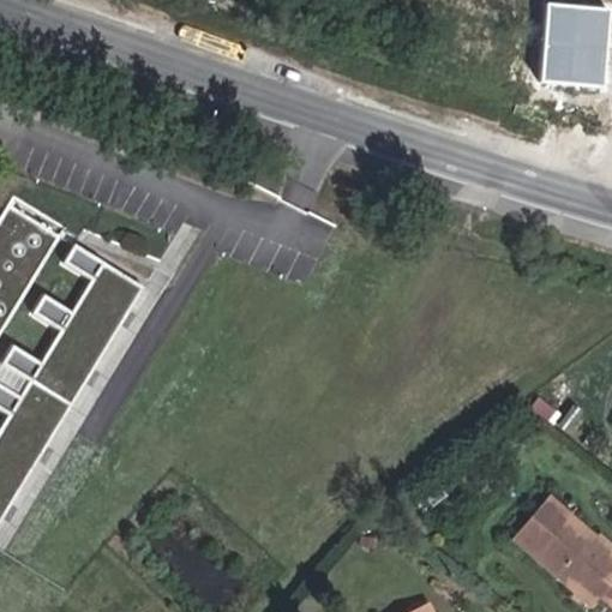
[(609,9),(549,4),(544,79),(604,84),(609,9)]
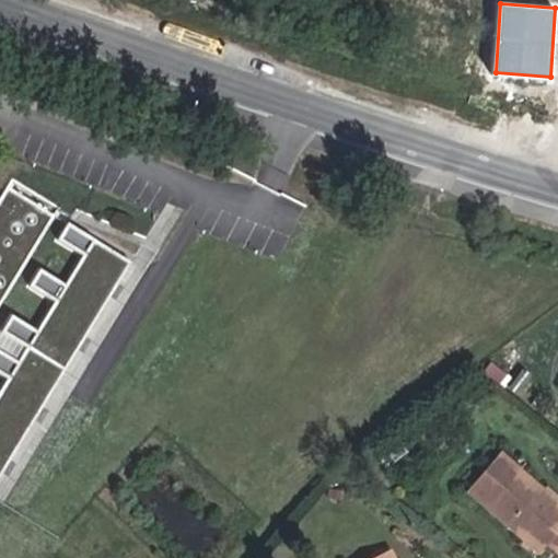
[(0,300),(54,213),(6,184),(0,193),(0,300)]
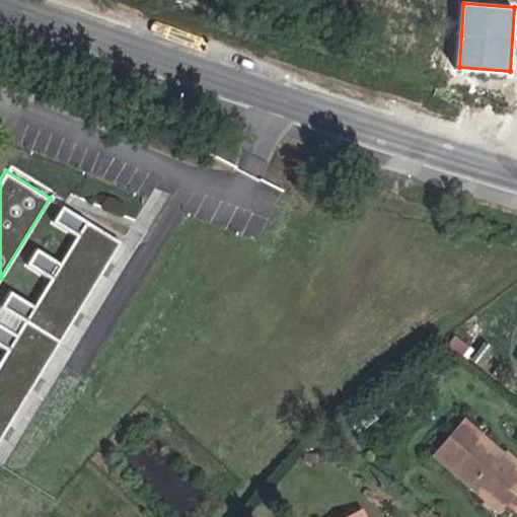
[(0,306),(58,342),(121,240),(62,205),(52,220),(75,234),(59,262),(35,247),(25,263),(49,277),(32,304),(9,290),(0,305),(0,306)]
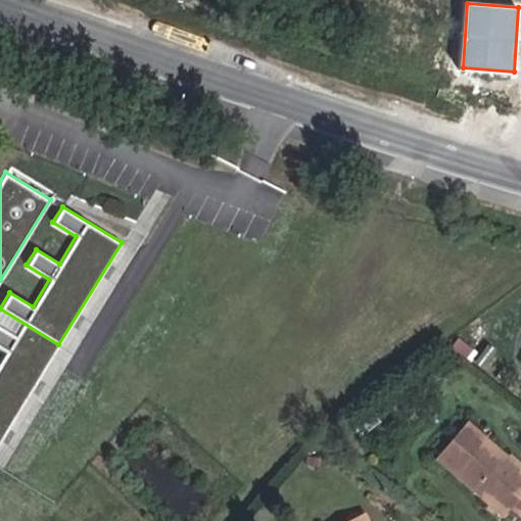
[(58,344),(0,309),(0,326),(50,358),(58,344)]
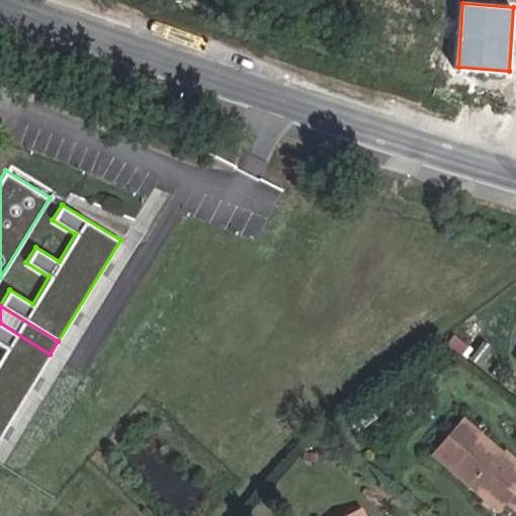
[(0,435),(50,354),(0,323),(0,344),(5,348),(0,356),(0,435)]
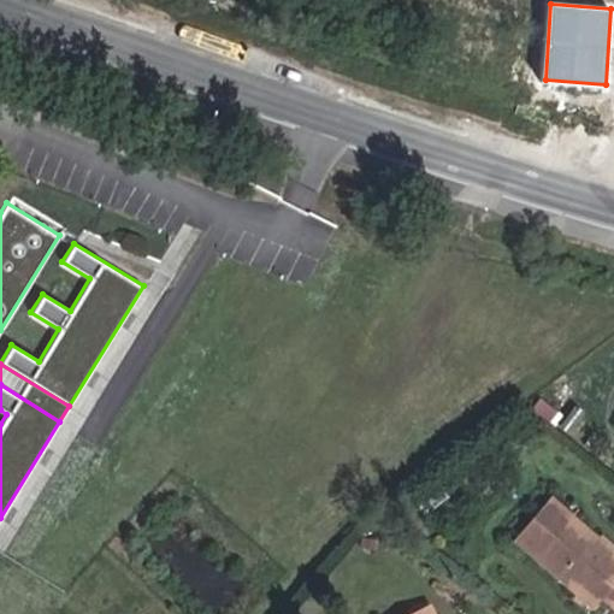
[(613,554),(600,543),(572,519),(554,505),(520,541),(541,558),(570,583),(580,592),(585,588),(600,601),(607,594),(613,600),(613,554)]
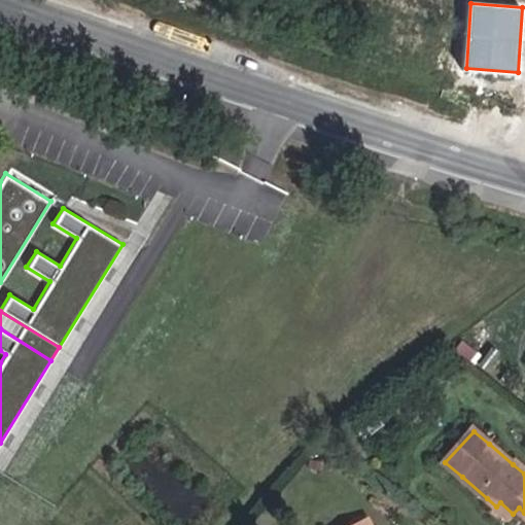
[(373,524),(369,516),(350,524),(373,524)]
